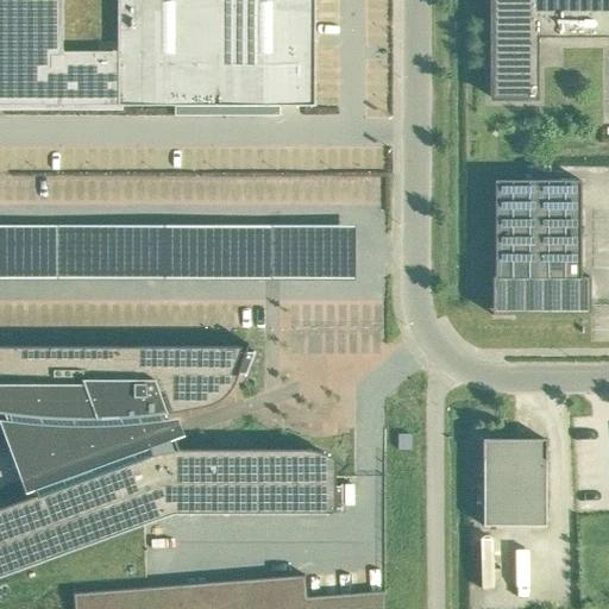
[(314,107),(314,0),(0,0),(0,107),(264,107),(278,107),(314,107)]
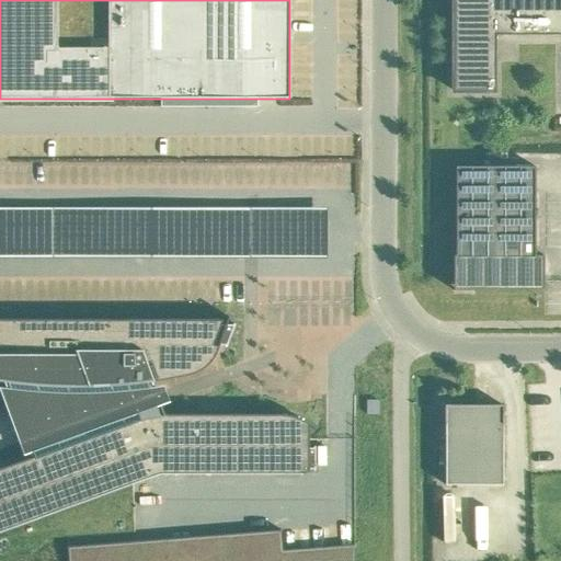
[(493,92),(493,94),(495,94),(495,36),(560,36),(560,0),(453,0),(453,92),(493,92)]
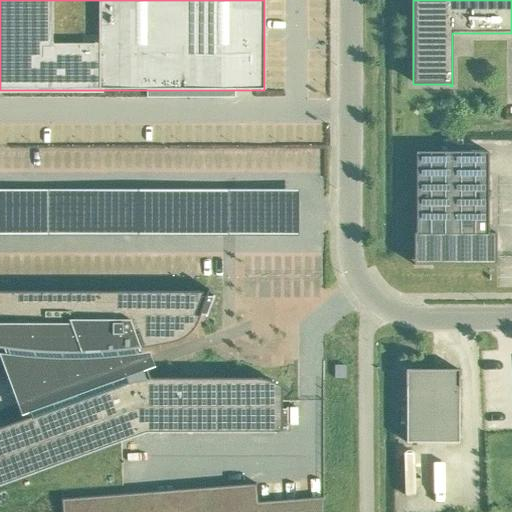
[(222,90),(222,99),(234,99),(234,90),(222,90)]
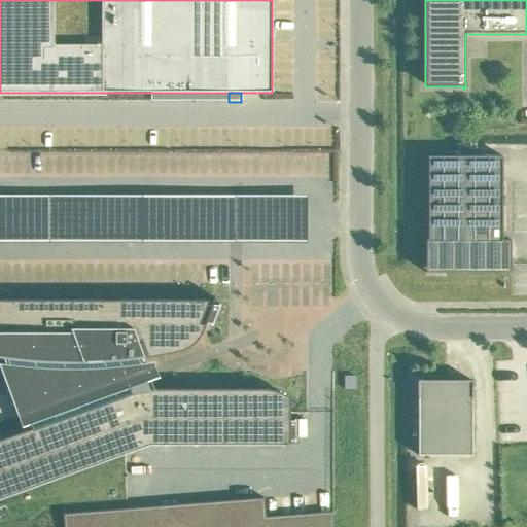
[(425,274),(511,274),(511,241),(502,241),(502,157),(427,157),(427,241),(425,241),(425,274)]
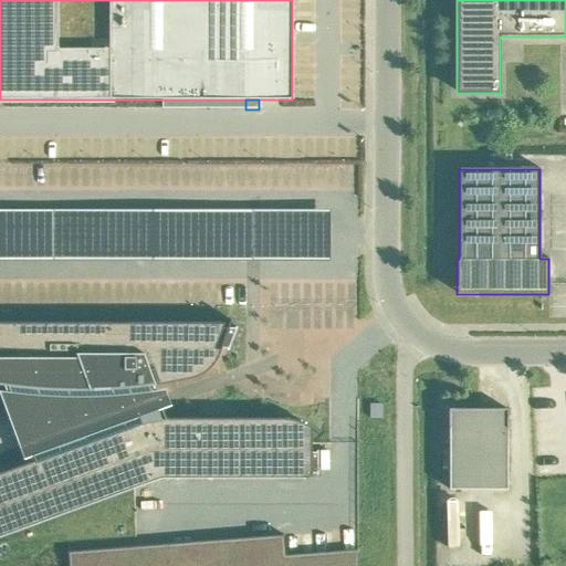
[(0,386),(8,387),(10,394),(34,461),(0,473),(0,536),(61,515),(160,479),(311,479),(311,474),(316,474),(316,453),(311,453),(311,431),(316,435),(317,433),(311,429),(304,425),(296,421),(287,420),(280,419),(160,419),(154,404),(148,387),(158,386),(190,379),(197,377),(199,377),(205,374),(209,369),(213,365),(217,359),(220,354),(221,349),(228,349),(236,328),(229,328),(222,328),(223,324),(220,324),(220,323),(125,323),(125,324),(93,324),(93,323),(0,323),(0,386)]
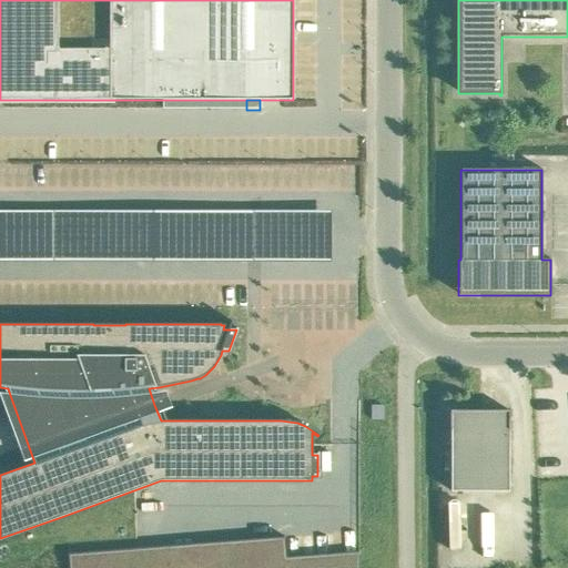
[(449,412),(449,429),(450,429),(450,492),(508,493),(508,430),(509,430),(509,412),(449,412)]
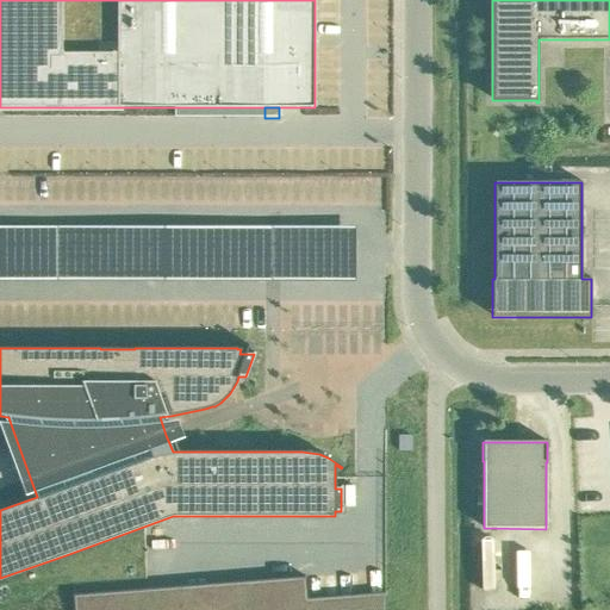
[(230,609),(228,583),(73,596),(73,609),(230,609)]
